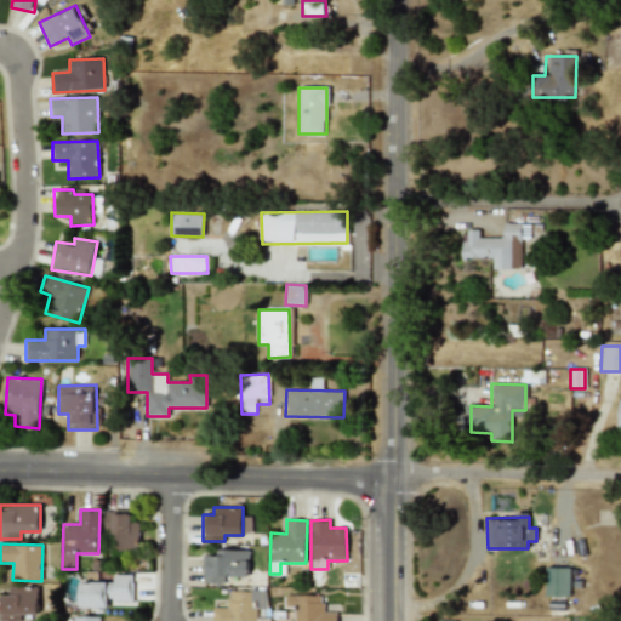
[(204,551),(203,584),(224,584),(224,576),(249,577),(249,552),(204,551)]
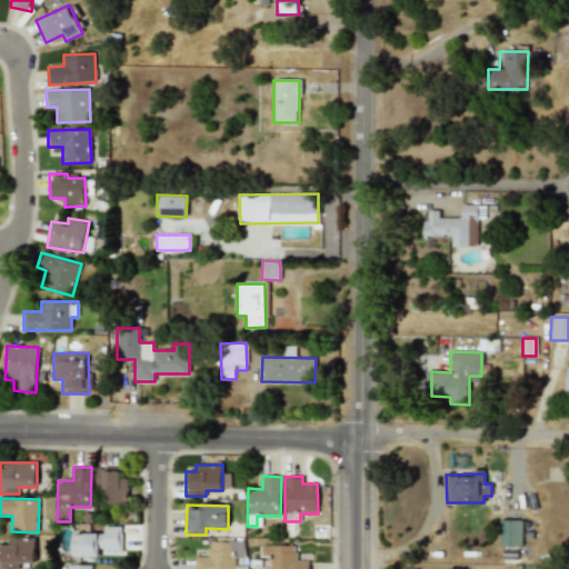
[(522,520),(499,520),(499,546),(522,547),(522,520)]
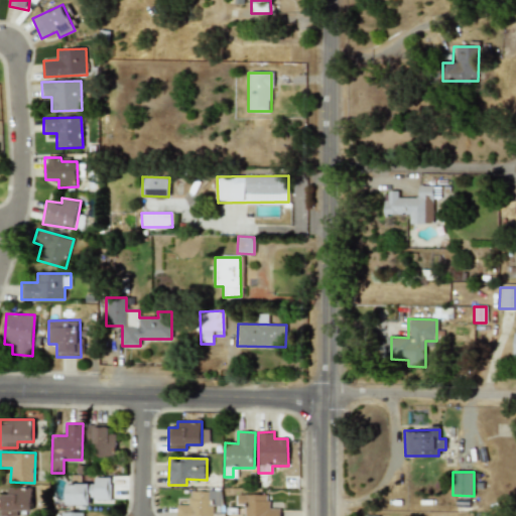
[(111,478),(95,478),(94,484),(68,484),(67,505),(91,505),(91,501),(110,501),(111,478)]
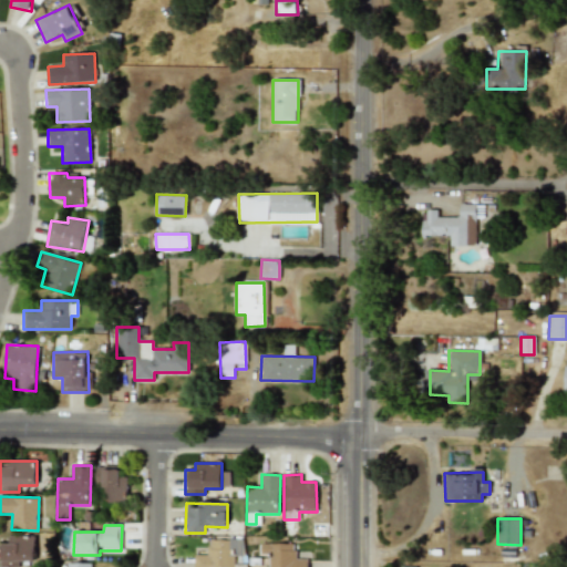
[(34,560),(34,537),(9,537),(9,544),(0,544),(0,566),(19,566),(19,560),(34,560)]
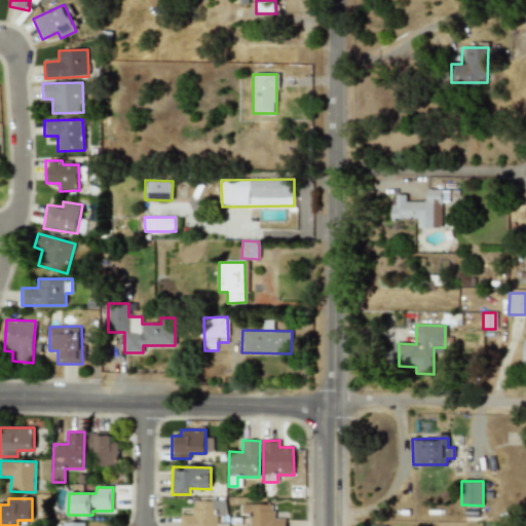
[(228,525),(228,524),(217,524),(217,518),(225,518),(225,500),(193,500),(193,515),(180,514),(180,525),(228,525)]
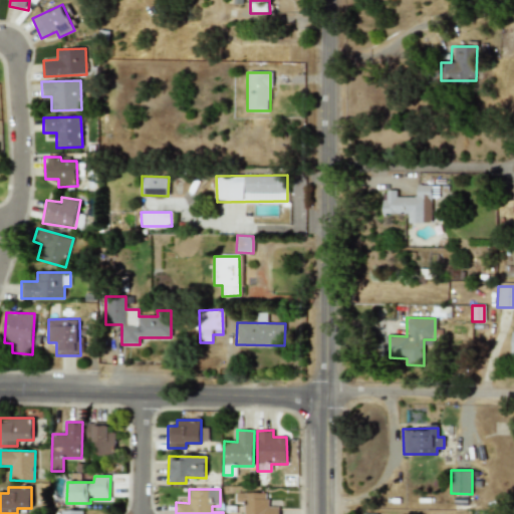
[(244,502),(243,513),(279,513),(279,506),(267,506),(267,493),(237,492),(237,502),(244,502)]
